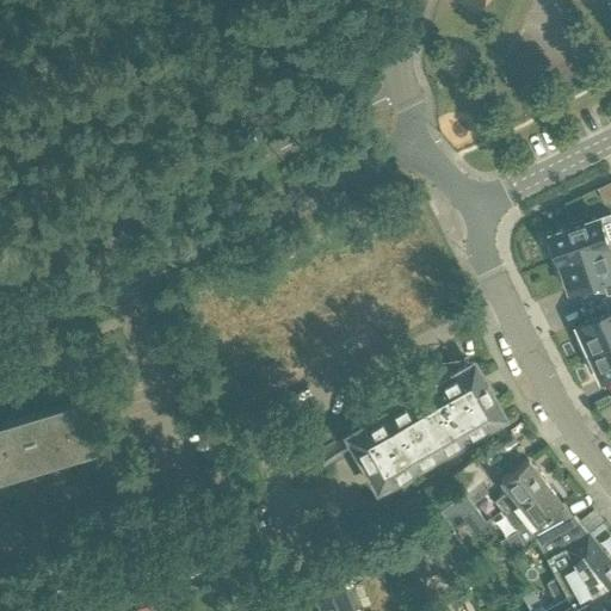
[(555,264),(610,244),(610,213),(550,234),(554,245),(549,247),(555,264)]
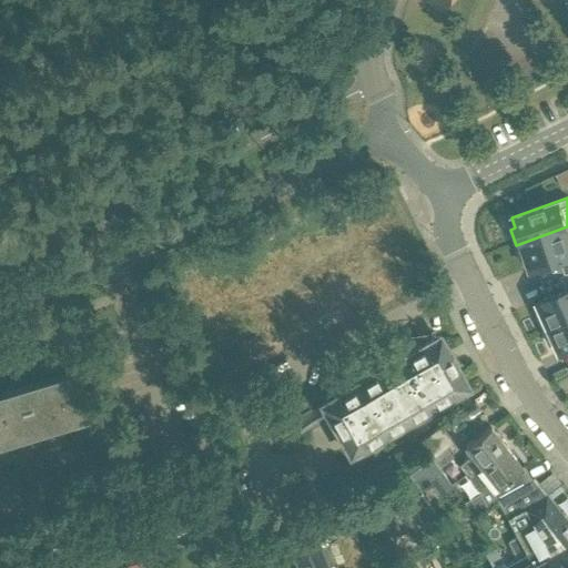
[(567,273),(567,226),(516,245),(521,261),(526,260),(529,270),(559,260),(565,275),(567,273)]
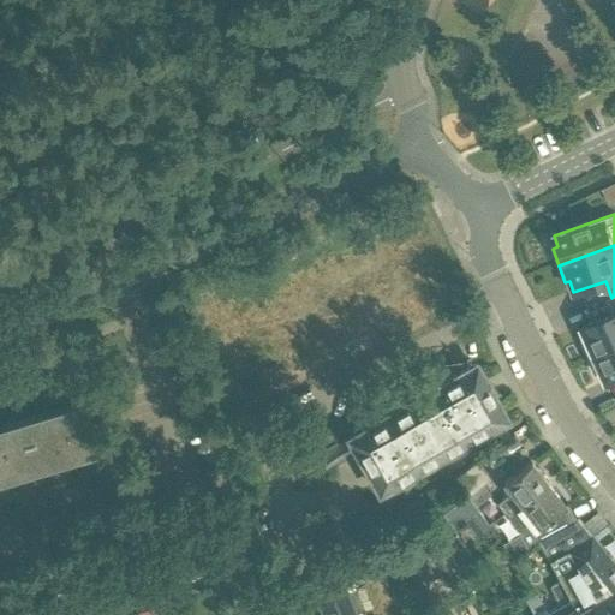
[(589,358),(614,345),(614,296),(611,298),(607,300),(613,314),(581,328),(586,339),(581,341),(589,358)]
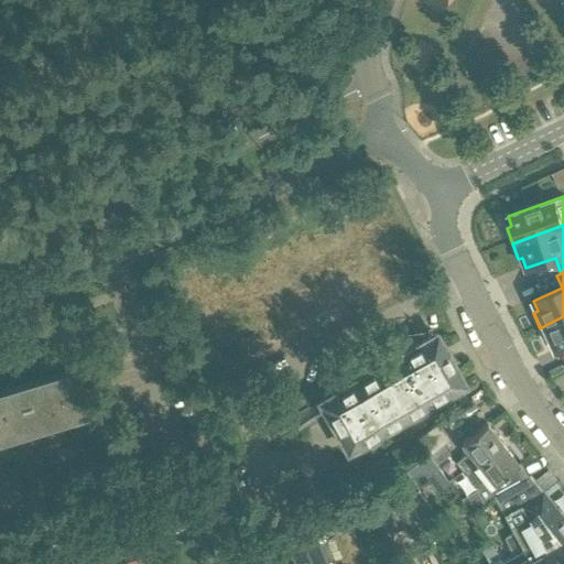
[(563,316),(540,328),(546,343),(551,340),(556,351),(563,347),(563,316)]
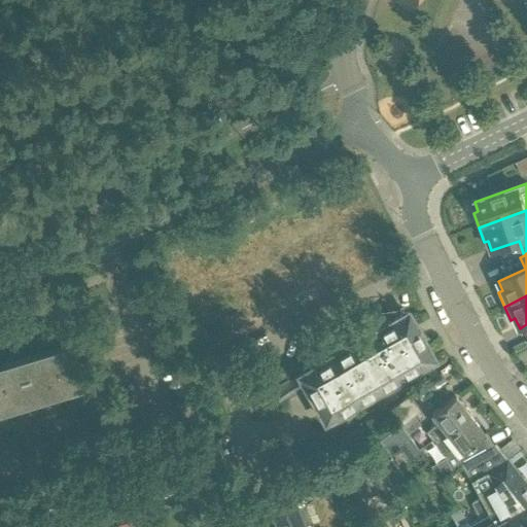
[(433,358),(426,346),(407,312),(373,331),(371,328),(352,339),(354,342),(299,374),(325,421),(381,389),(383,392),(400,382),(398,379),(433,358)]
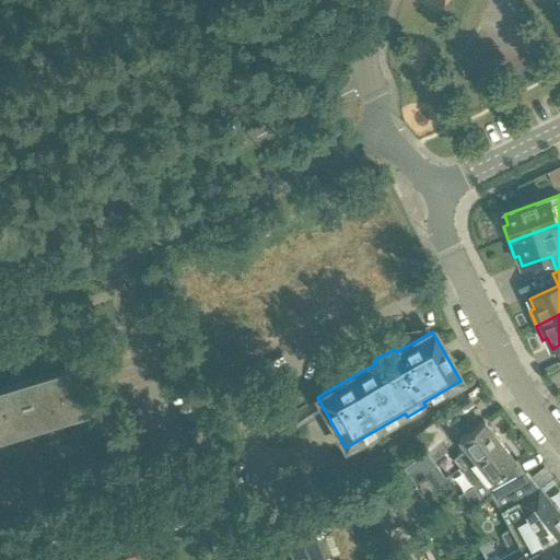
[(0,393),(0,434),(13,430),(12,427),(31,421),(32,426),(33,424),(32,420),(49,415),(50,419),(70,413),(69,409),(86,404),(89,410),(90,409),(78,369),(77,370),(0,393)]
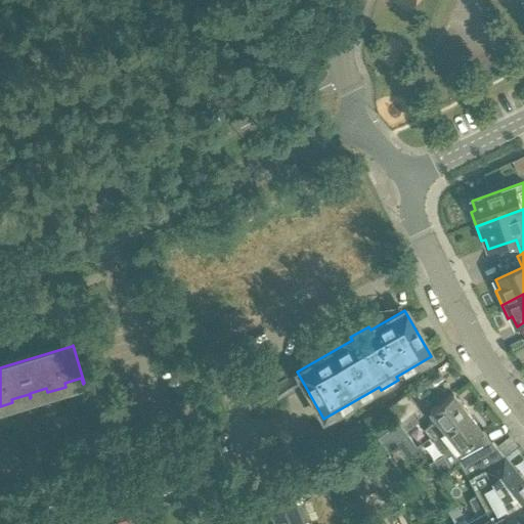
[(405,417),(419,405),(407,392),(387,407),(397,422),(405,417)]
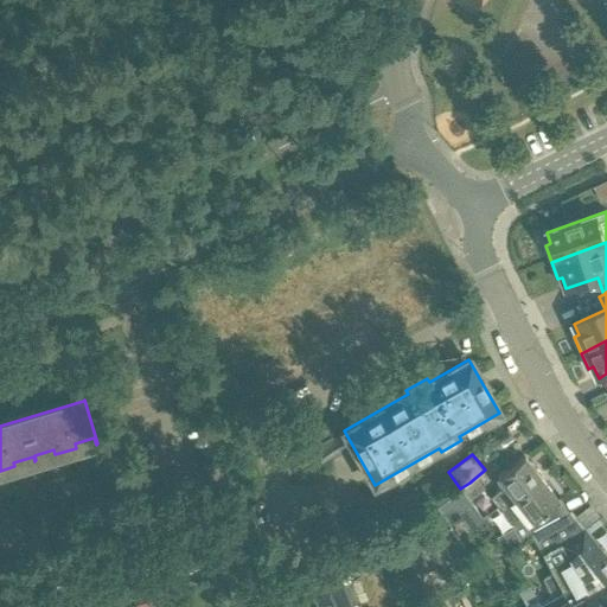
[(508,504),(541,478),(523,455),(497,477),(493,480),(485,470),(470,483),(460,489),(461,489),(461,490),(468,499),(474,494),(487,485),(494,494),(491,497),(499,508),(508,504)]
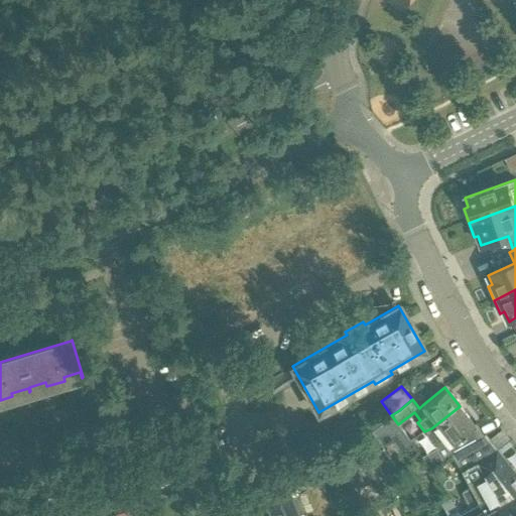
[(479,438),(470,427),(474,424),(460,406),(431,428),(424,431),(425,432),(425,433),(436,447),(421,457),(426,467),(450,454),(479,438)]
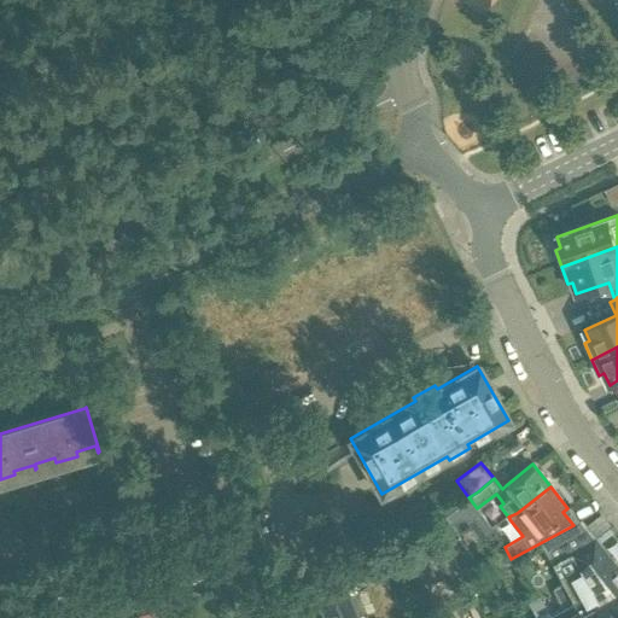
[(66,507),(82,501),(77,490),(63,495),(66,507)]
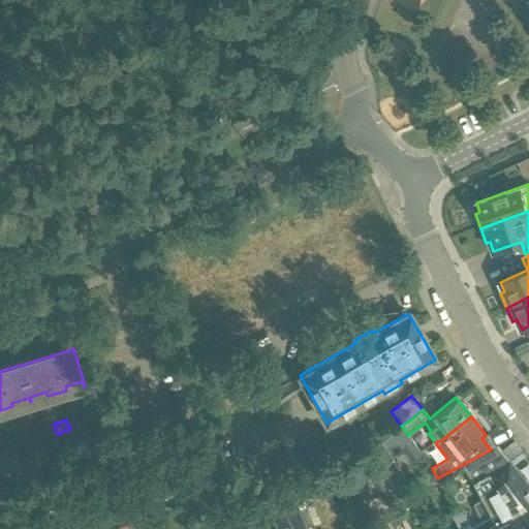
[(408,435),(402,427),(402,426),(380,441),(390,454),(410,438),(408,435)]
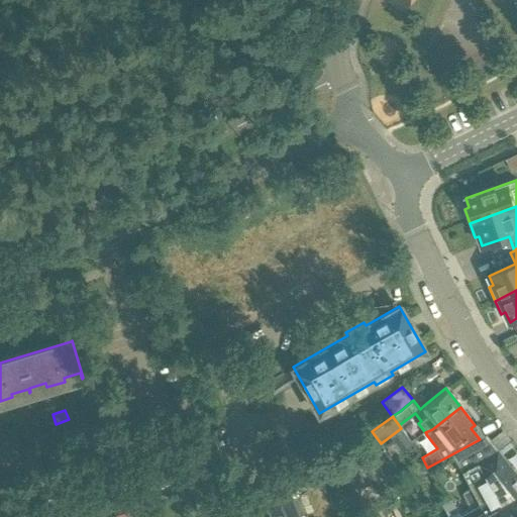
[(30,420),(33,430),(41,428),(38,418),(30,420)]
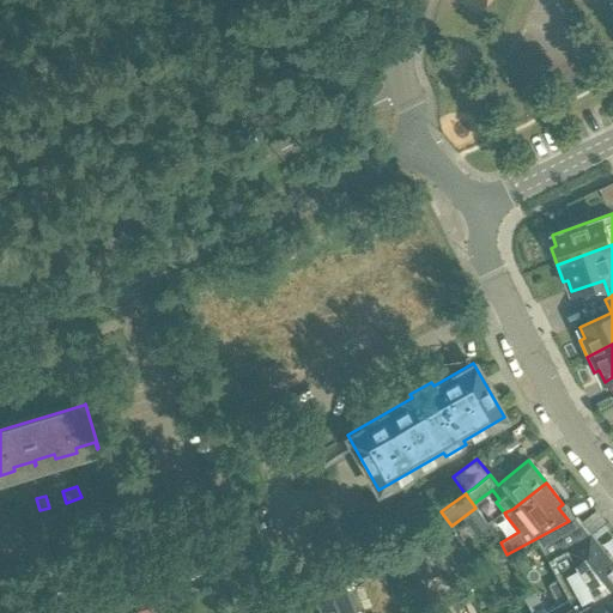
[(487,526),(475,510),(463,519),(475,534),(487,526)]
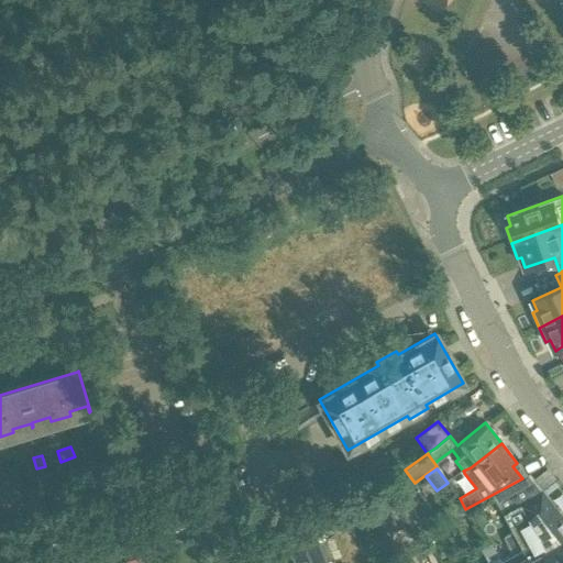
[(0,511),(26,504),(17,472),(0,476),(0,511)]
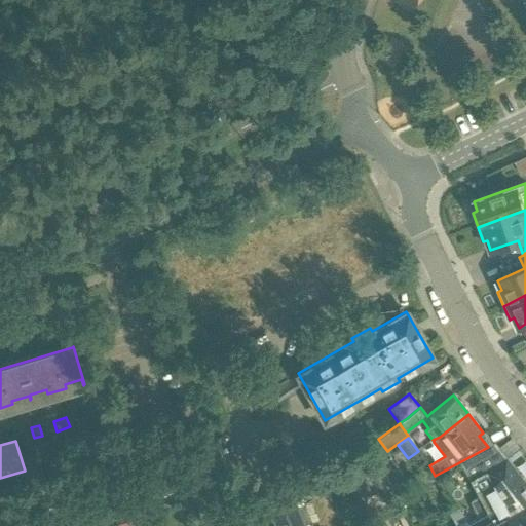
[(492,522),(492,521),(494,525),(525,525),(525,487),(492,445),(488,447),(459,462),(479,497),(486,511),(492,522)]
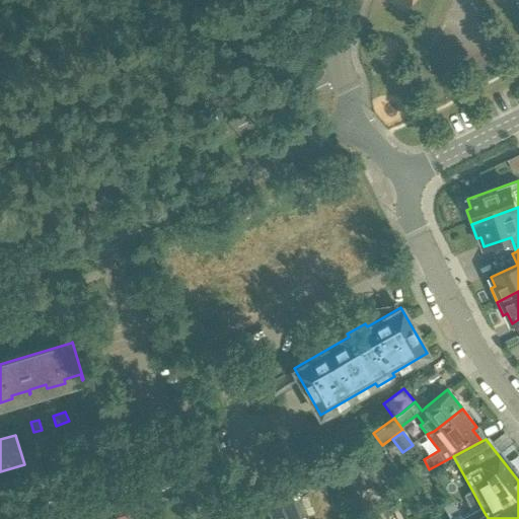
[(331,460),(317,466),(323,478),(338,471),(331,460)]
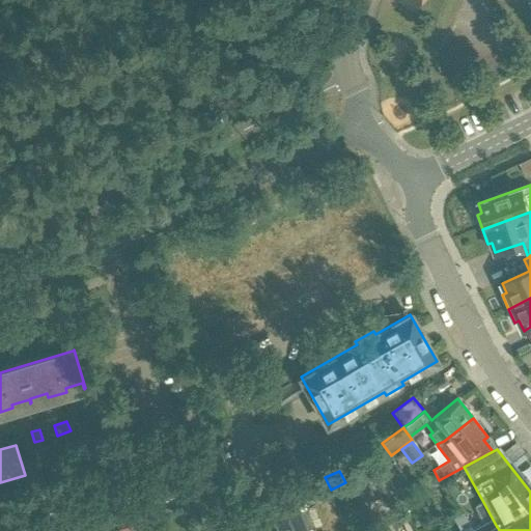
[(271,521),(274,530),(312,530),(302,502),(301,499),(296,502),(268,513),(271,521)]
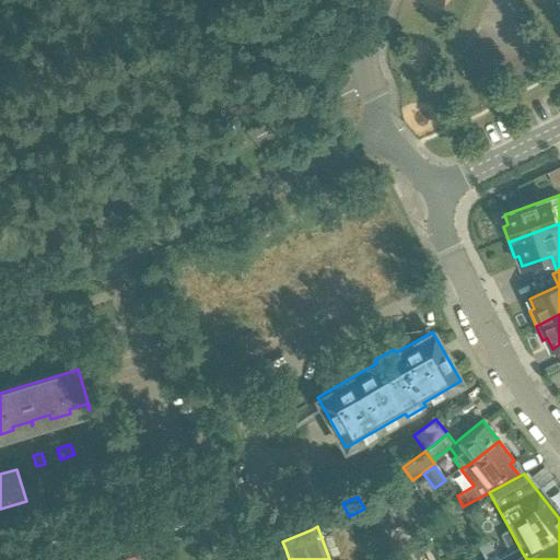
[(517,544),(510,529),(500,535),(508,549),(517,544)]
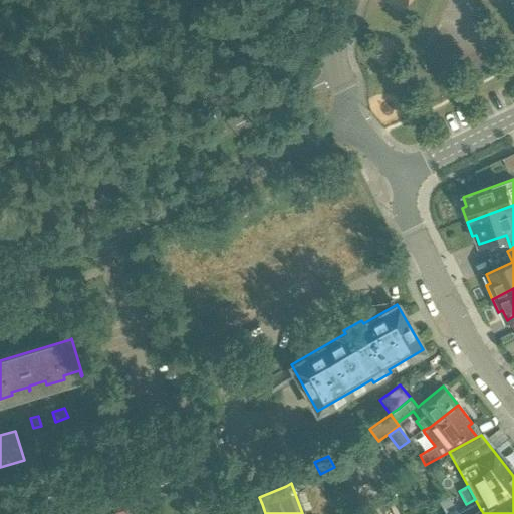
[(262,504),(259,497),(258,494),(246,501),(249,506),(256,508),(262,504)]
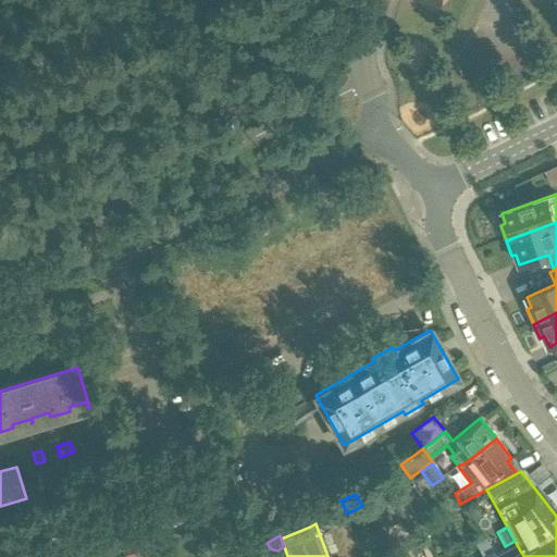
[(483,556),(493,553),(485,539),(477,544),(483,556)]
